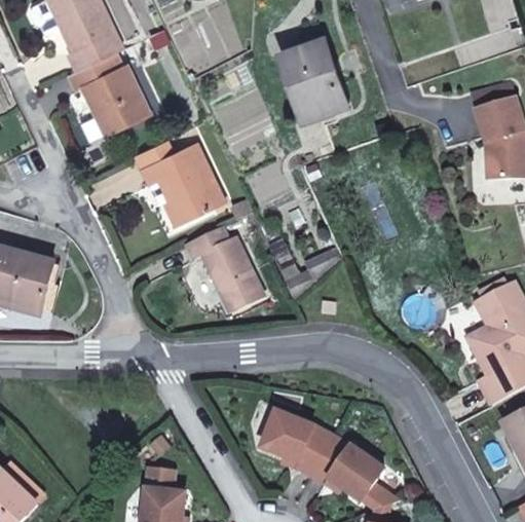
[(123,45),(102,0),(38,0),(34,2),(32,9),(36,19),(42,22),(46,32),(63,24),(63,25),(65,24),(76,46),(69,49),(77,67),(115,49),(123,45)]
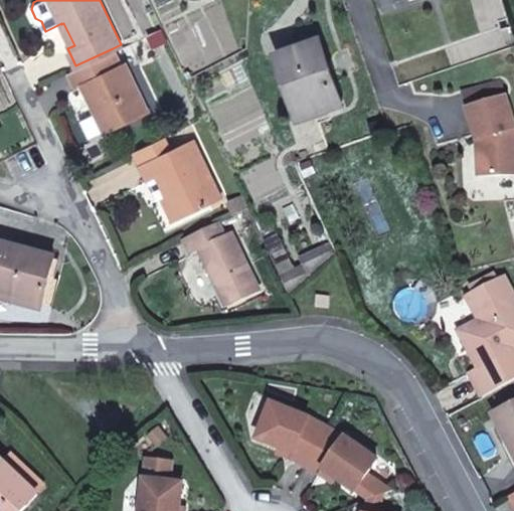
[(339,100),(317,35),(277,49),(299,113),(339,100)]
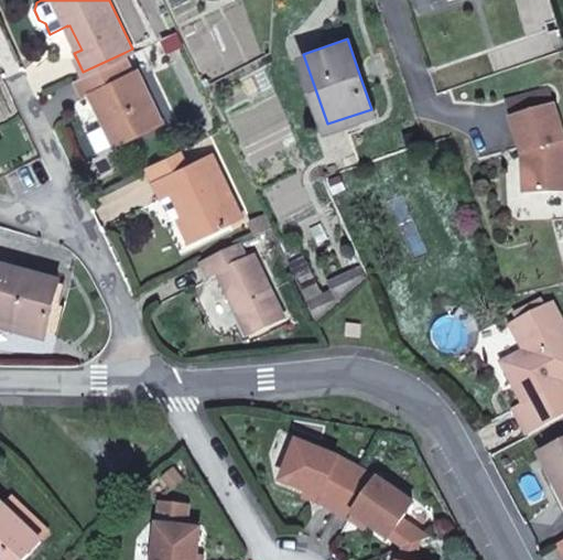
[(161,119),(136,66),(131,68),(123,53),(83,72),(76,76),(84,93),(90,89),(115,141),(161,119)]
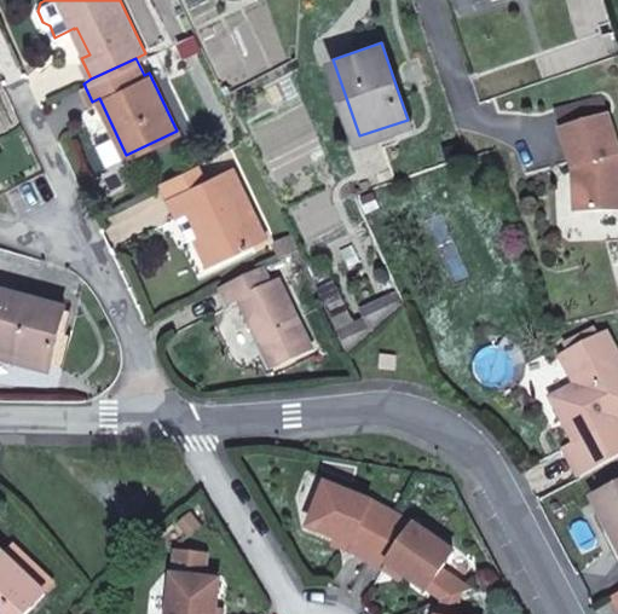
[(607,110),(602,92),(554,108),(560,125),(607,110)]
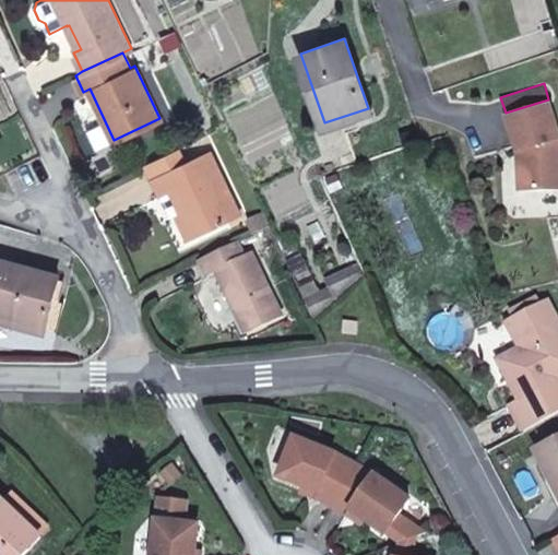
[(557,127),(548,99),(506,113),(518,149),(522,148),(523,156),(518,162),(519,187),(557,185),(557,127)]
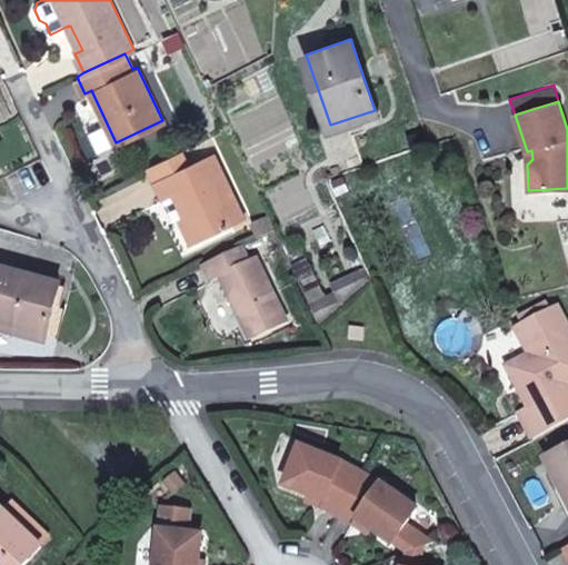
[(189,161),(181,148),(147,165),(153,178),(189,161)]
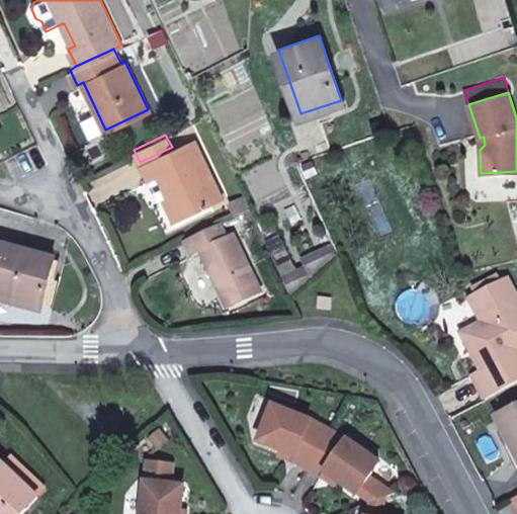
[(222,196),(193,138),(172,147),(140,162),(148,178),(161,172),(171,192),(163,196),(174,220),(222,196)]
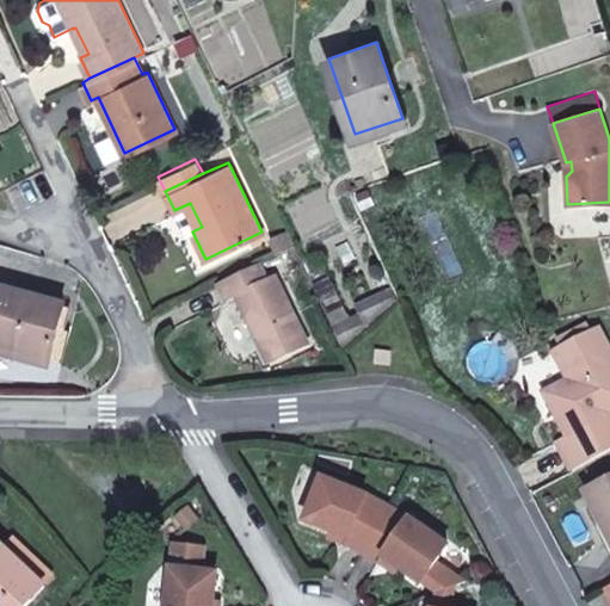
[(294,243),(287,228),(270,236),(277,251),(294,243)]
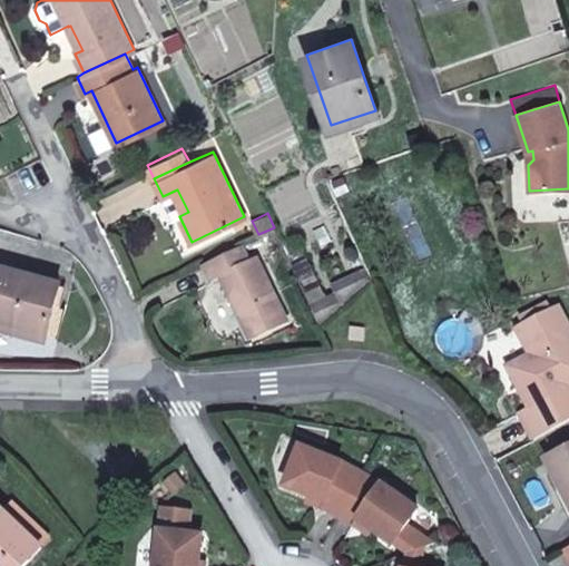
[(286,316),(256,255),(246,260),(238,244),(203,262),(211,279),(221,273),(249,334),(286,316)]
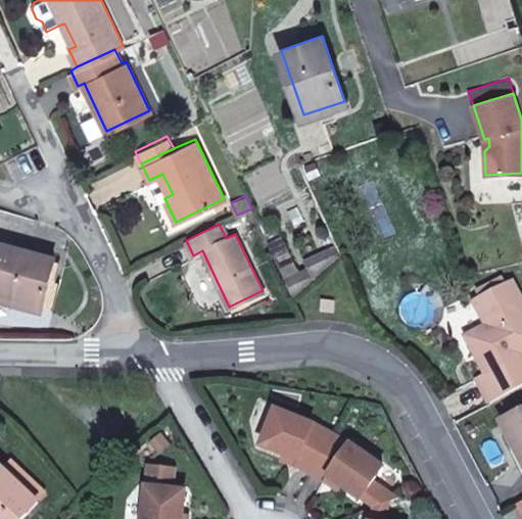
[(50,280),(55,257),(0,242),(0,293),(43,305),(52,308),(55,299),(53,297),(55,295),(59,282),(57,282),(54,281),(50,280)]
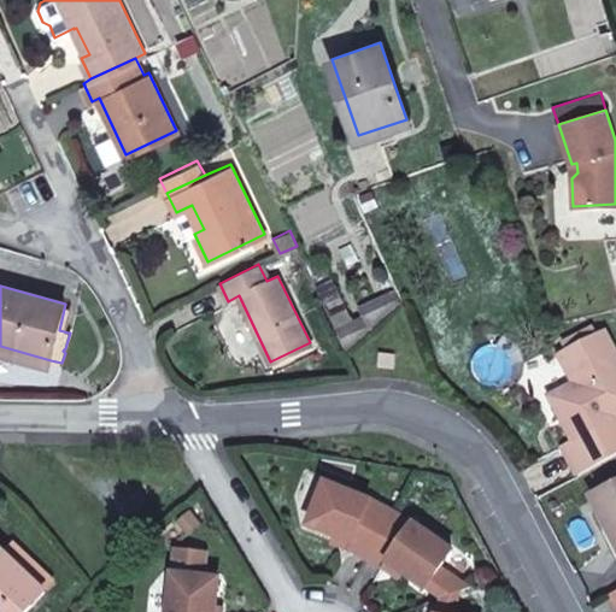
[(615,346),(605,327),(561,351),(574,377),(576,383),(552,396),(574,437),(615,415),(615,346)]
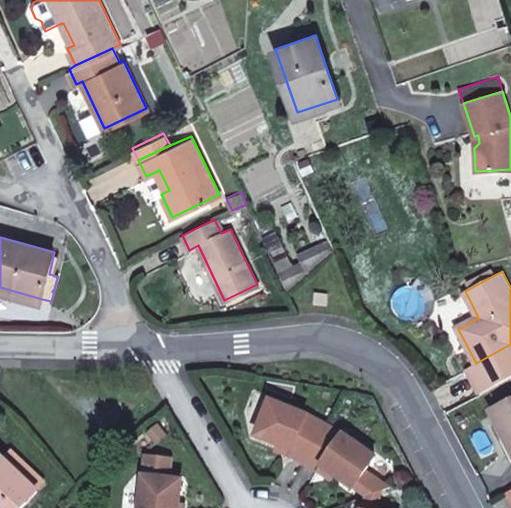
[(42,299),(0,287),(0,292),(40,304),(42,299)]
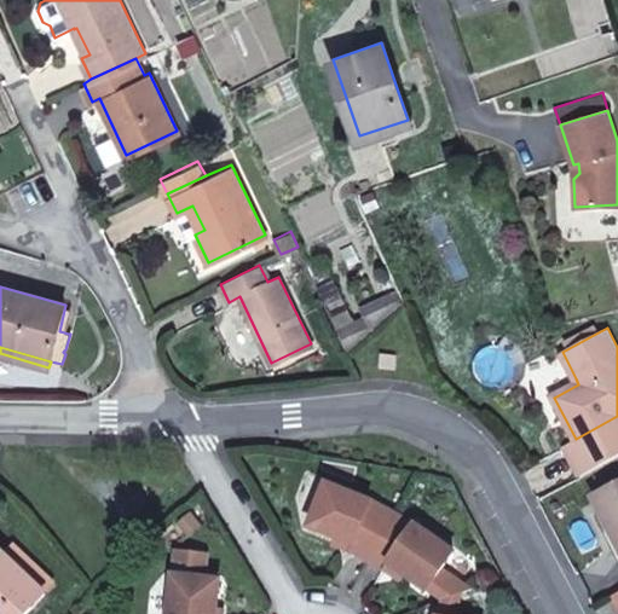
[(394,365),(397,351),(381,351),(379,364),(394,365)]
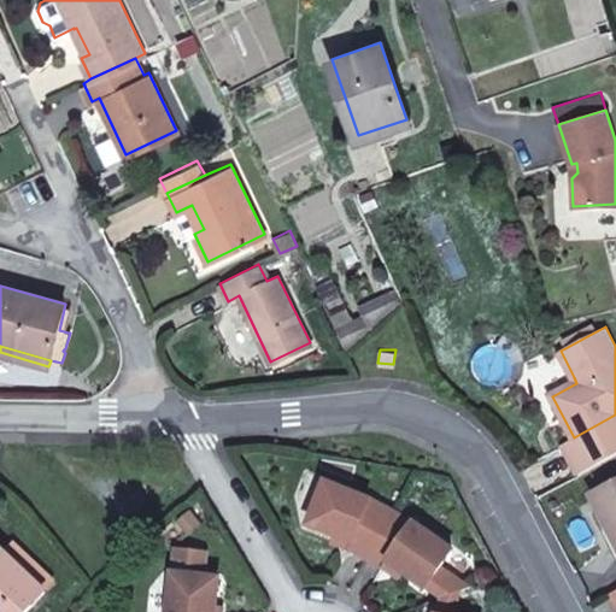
[(552,396),(576,383),(574,377),(549,390),(552,396)]
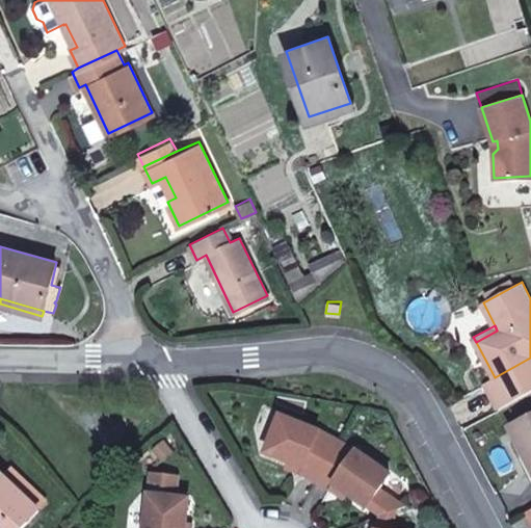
[(530,388),(530,358),(495,377),(484,383),(497,406),(530,388)]
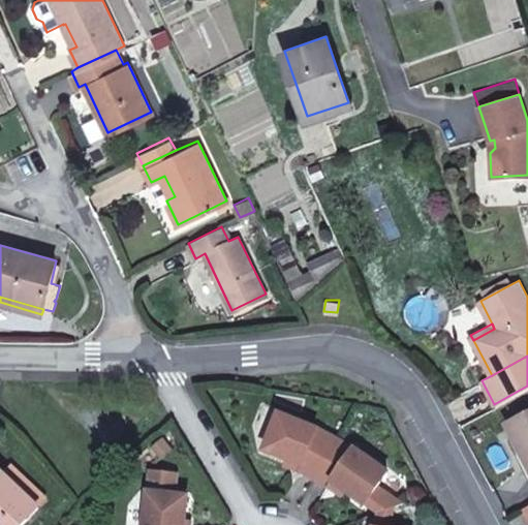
[(527,409),(506,422),(527,463),(527,409)]
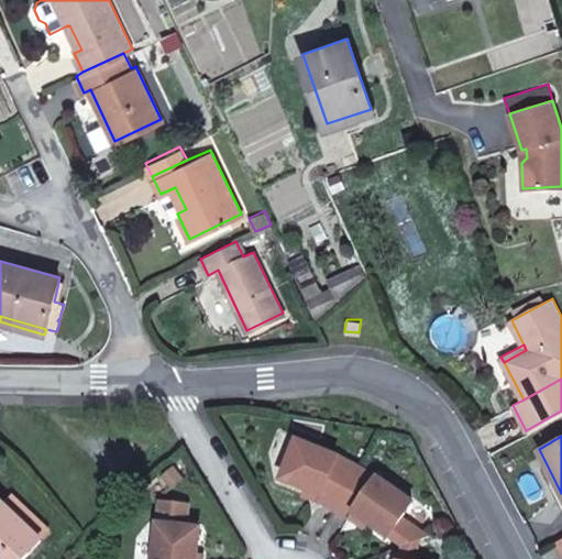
[(323,493),(338,453),(297,438),(282,477),(305,485),(321,492),(323,493)]
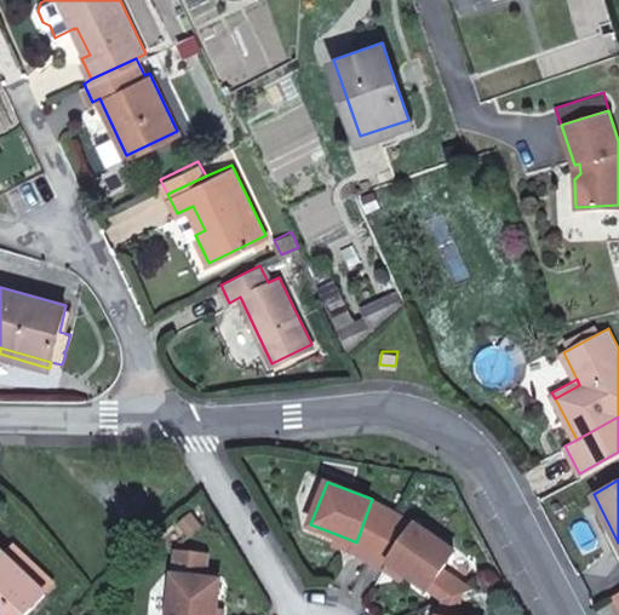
[(370,557),(394,511),(372,499),(356,542),(354,541),(353,547),(370,557)]
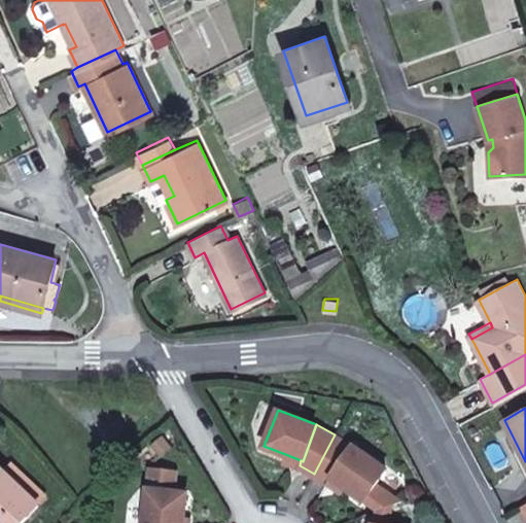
[(330,477),(352,444),(335,434),(314,474),(328,482),(331,477),(330,477)]
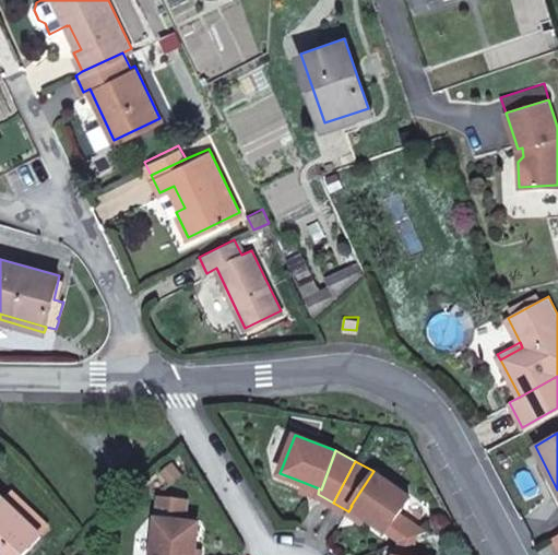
[(410,496),(374,471),(351,506),(352,506),(366,516),(386,530),(395,517),(410,496)]
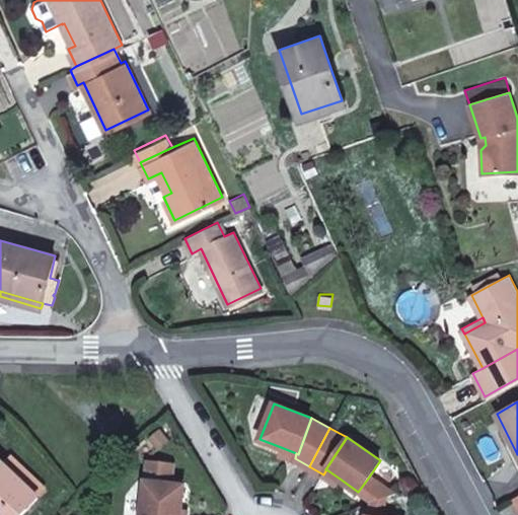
[(296,453),(281,447),(279,452),(295,458),(296,453)]
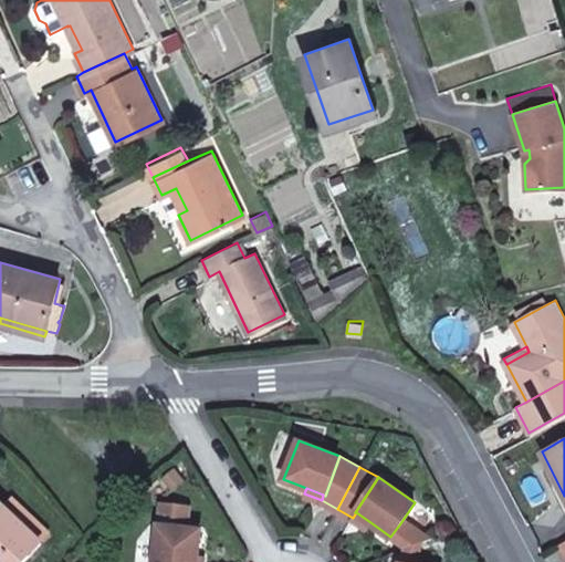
[(49,529),(12,495),(3,503),(40,539),(49,529)]
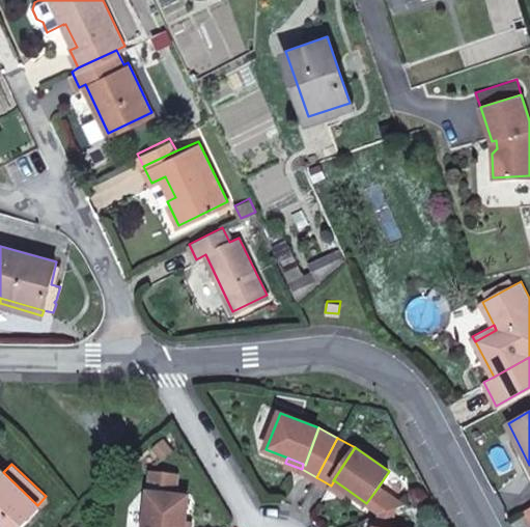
[(185,526),(186,519),(189,495),(176,494),(177,478),(173,472),(157,470),(151,475),(149,491),(144,526),(185,526)]
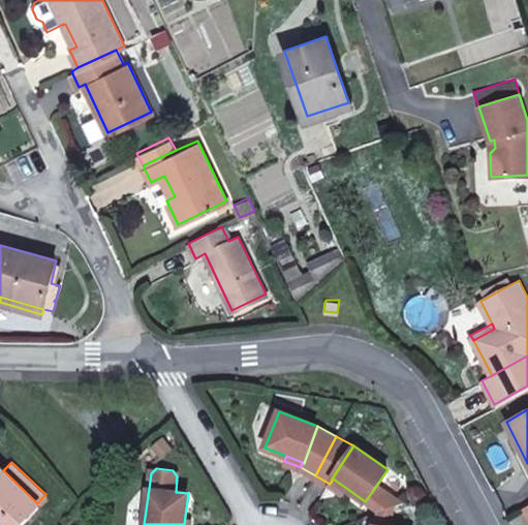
[(3,470),(1,469),(0,470),(0,524),(19,524),(38,504),(37,503),(3,470)]
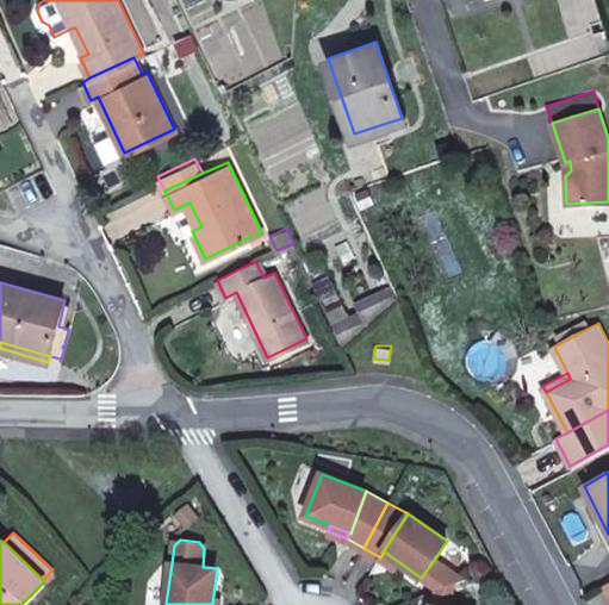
[(399,562),(384,552),(380,557),(396,568),(399,562)]
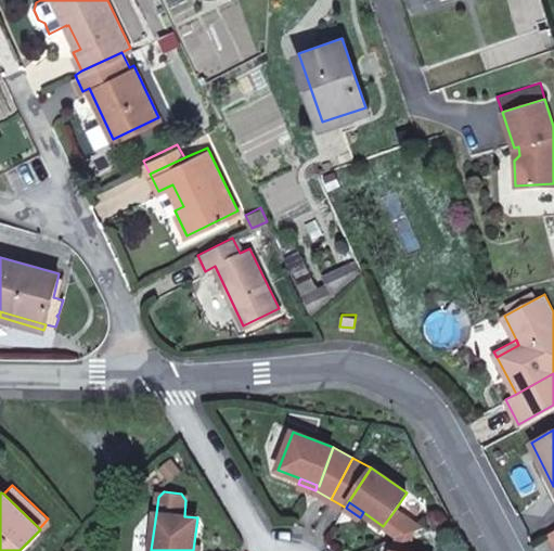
[(414,528),(393,513),(383,526),(396,536),(414,528)]
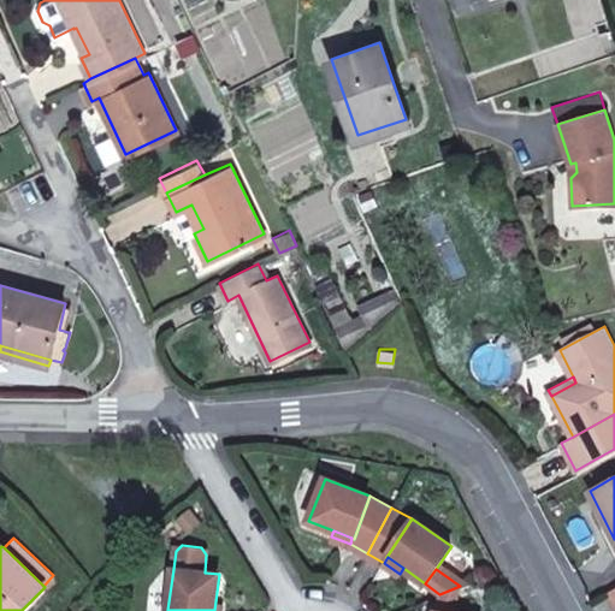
[(441,610),(454,610),(460,586),(439,594),(436,610),(441,610)]
